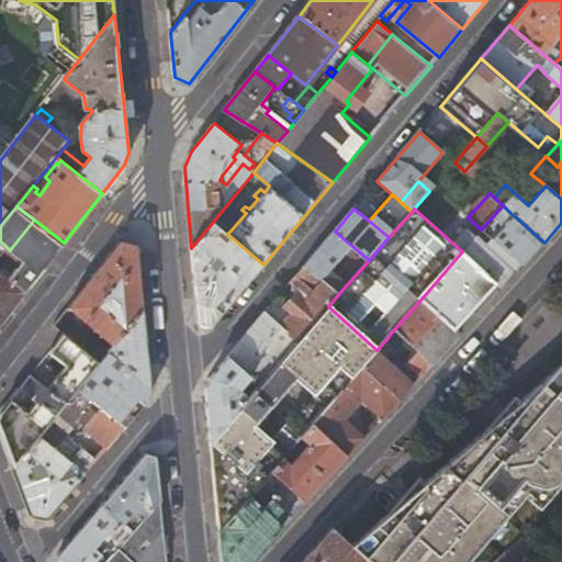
[(510,213),(490,237),(523,266),(537,250),(544,243),(516,217),(510,213)]
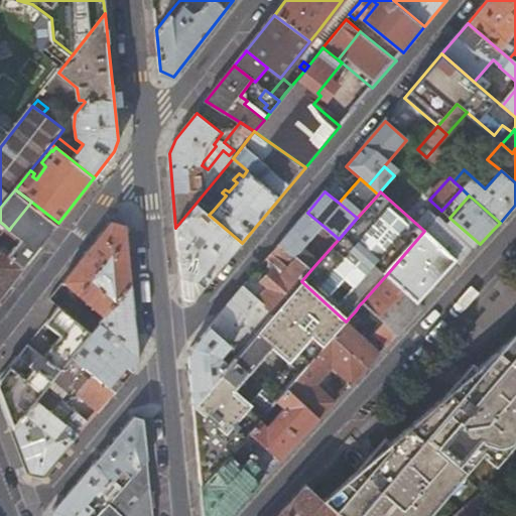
[(213,211),(200,199),(196,204),(209,215),(213,211)]
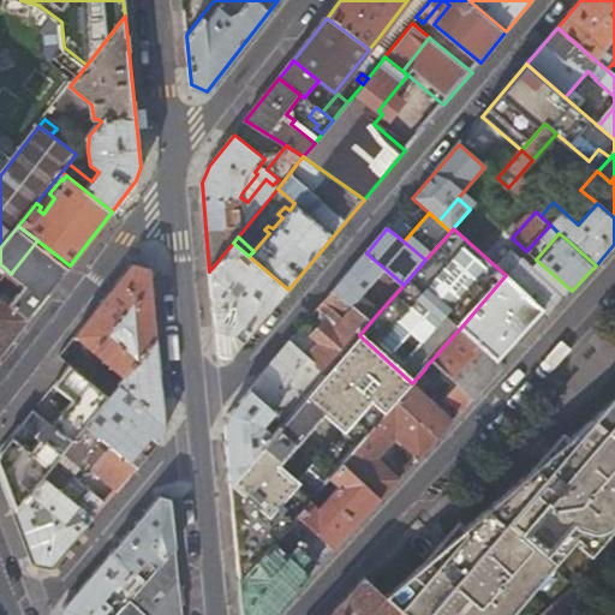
[(34,287),(46,297),(70,266),(37,240),(13,270),(34,287)]
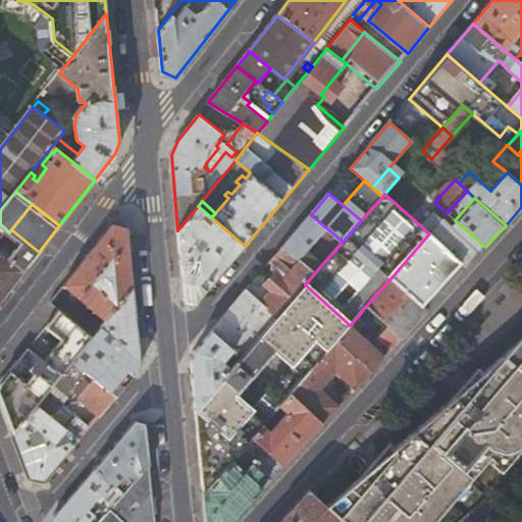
[(198,206),(177,230),(178,237),(185,300),(196,303),(245,246),(211,217),(198,206)]
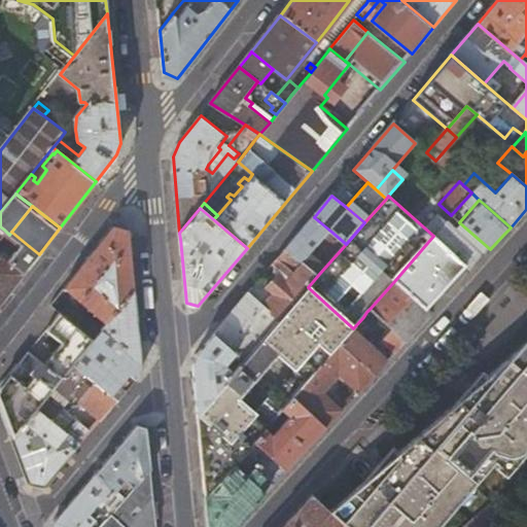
[(451,215),(446,221),(484,255),(490,249),(459,222),(451,215)]
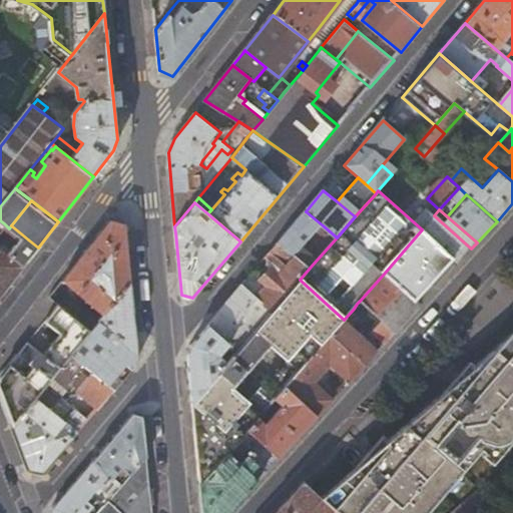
[(296,255),(323,225),(306,211),(287,233),(279,242),(296,255)]
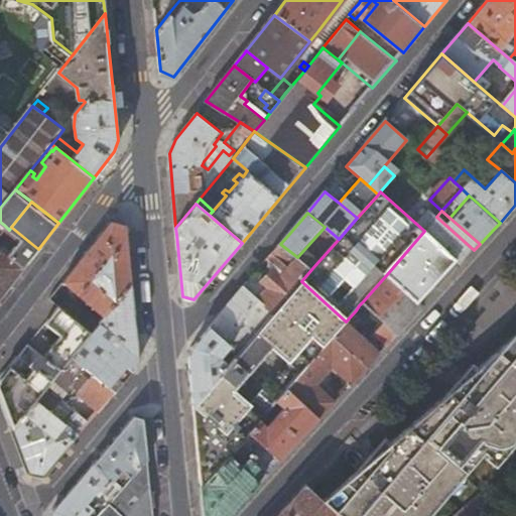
[(436,217),(424,231),(456,258),(462,264),(474,250),(436,217)]
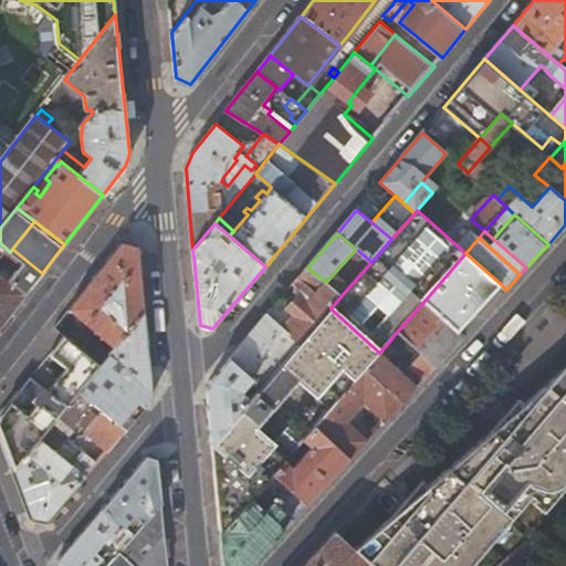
[(87,322),(116,345),(144,311),(138,248),(122,243),(71,308),(82,317),(79,322),(84,326),(87,322)]
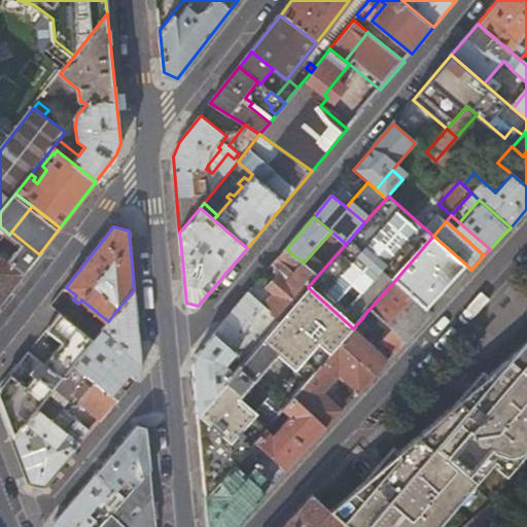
[(9,235),(4,230),(0,234),(0,242),(10,250),(18,241),(9,235)]
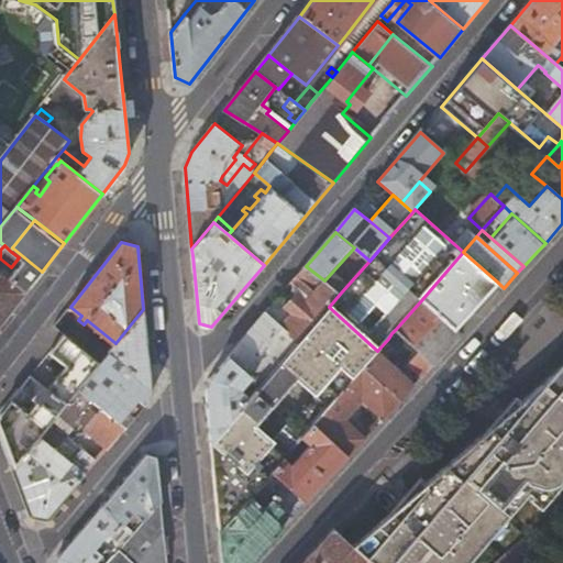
[(463,252),(422,299),(455,328),(497,282),(463,252)]
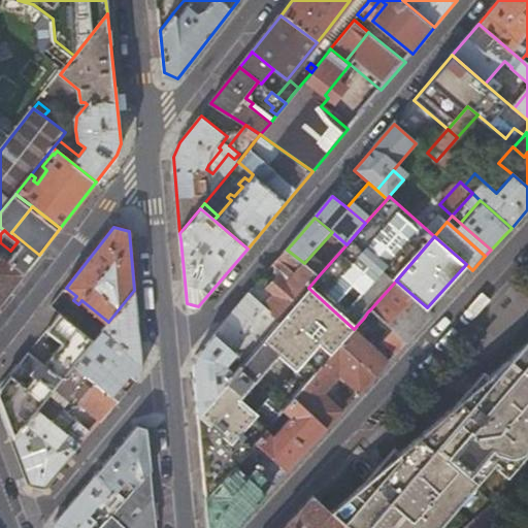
[(0,304),(39,255),(29,246),(20,258),(14,254),(8,261),(0,254),(0,304)]
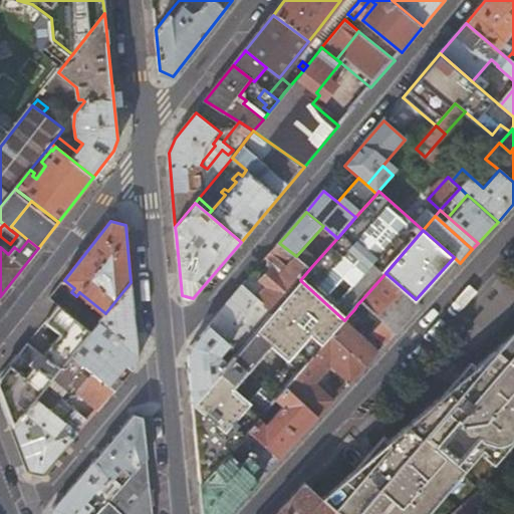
[(300,280),(311,267),(296,256),(279,243),(270,254),(285,267),(279,274),(272,268),(261,281),(252,274),(194,344),(188,356),(192,405),(227,363),(219,356),(229,345),(237,351),(300,280)]
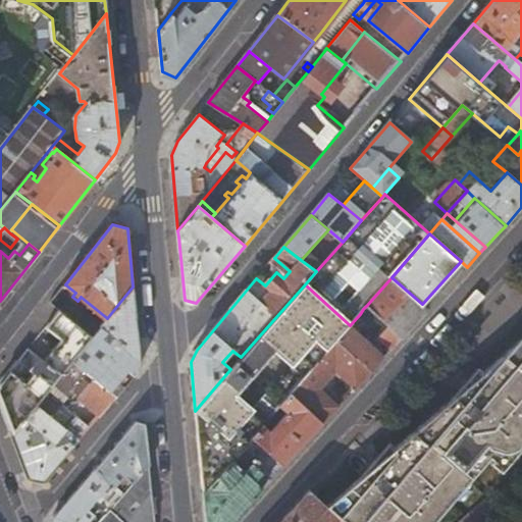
[(377,335),(392,348),(410,328),(428,309),(422,304),(392,277),(367,305),(388,324),(377,335)]
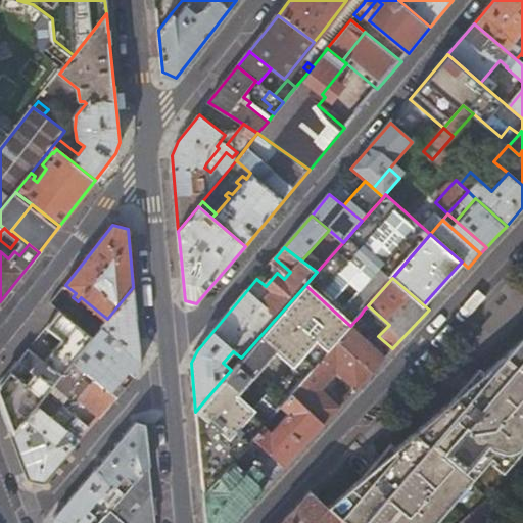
[(337,340),(350,326),(305,285),(241,358),(231,370),(195,412),(203,493),(252,437),(256,432),(263,425),(280,407),(265,394),(255,406),(240,392),(280,346),(310,372),(337,340)]
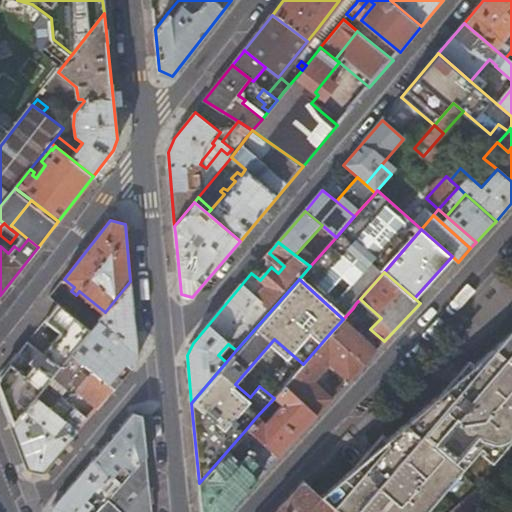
[(105,312),(100,317),(137,351),(131,293),(130,281),(105,312)]
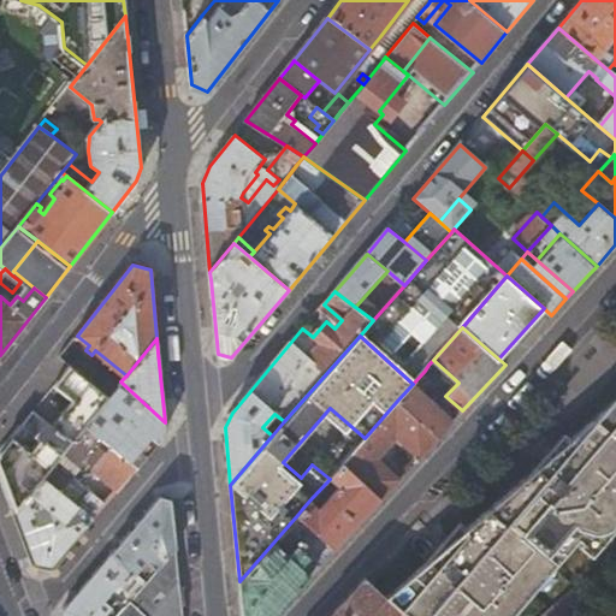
[(73,356),(66,349),(60,357),(69,363),(73,356)]
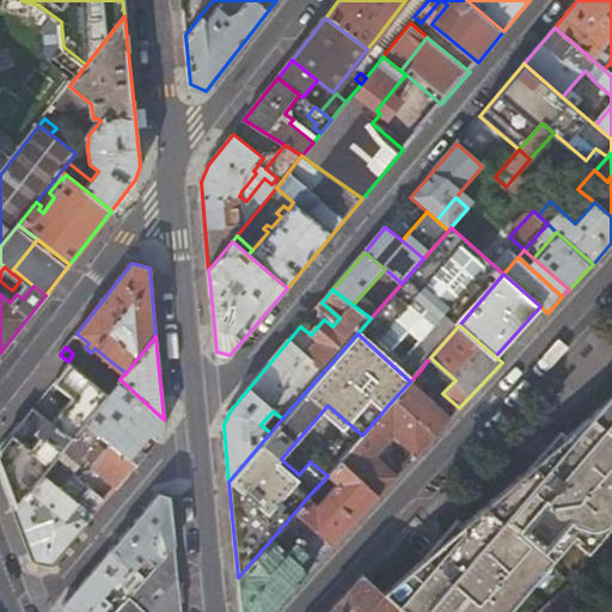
[(432,368),(426,362),(422,368),(427,373),(432,368)]
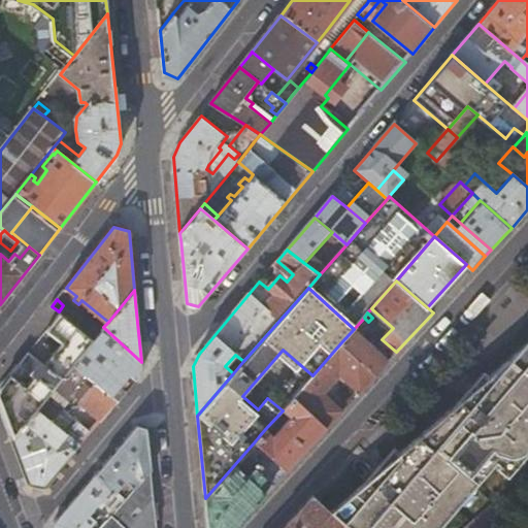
[(43,366),(27,354),(0,387),(0,401),(13,437),(44,400),(55,387),(61,380),(73,364),(94,339),(76,326),(61,314),(45,332),(61,344),(43,366)]
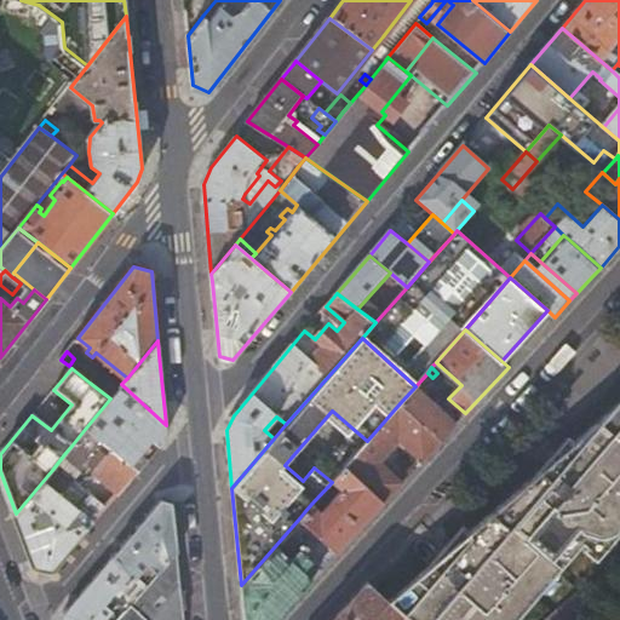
[(98,371),(90,383),(110,399),(112,397),(121,384),(114,378),(110,382),(98,371)]
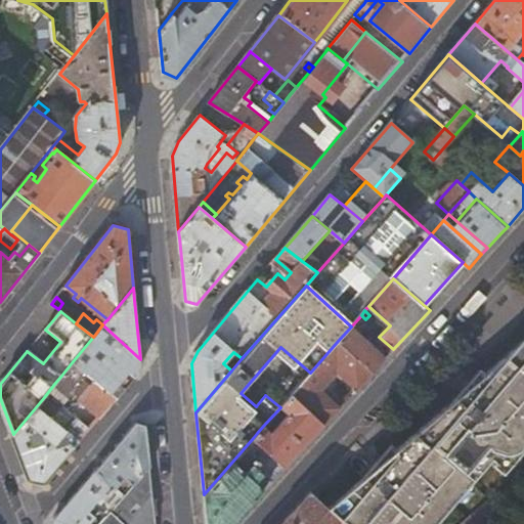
[(93,337),(73,361),(116,398),(123,390),(138,373),(140,366),(140,359),(102,324),(94,336),(93,337)]
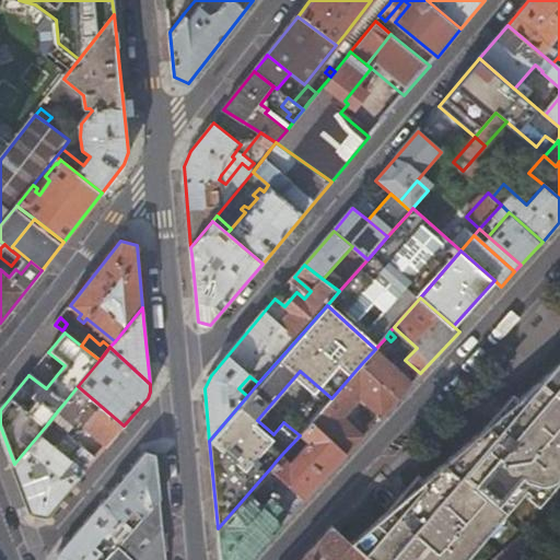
[(412,382),(375,349),(371,353),(361,364),(397,398),(412,382)]
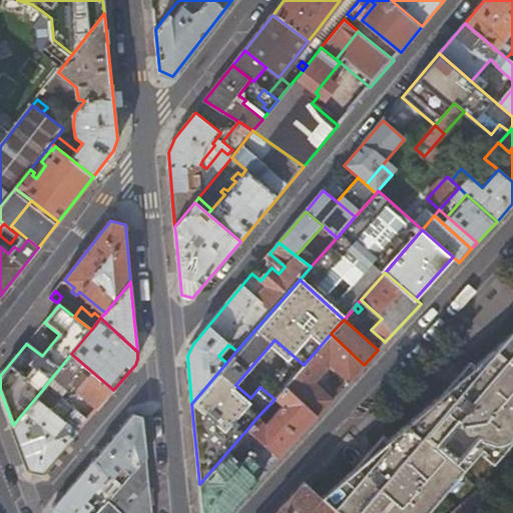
[(329,365),(348,382),(360,369),(364,365),(331,334),(304,365),(285,387),(317,416),(336,395),(335,394),(333,395),(331,393),(329,396),(313,383),(329,365)]
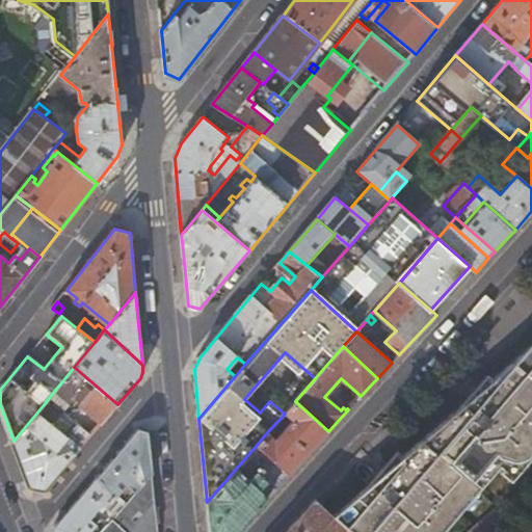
[(531,346),(333,517),(345,529),(348,531),(369,531),(396,504),(457,437),(531,356),(531,346)]
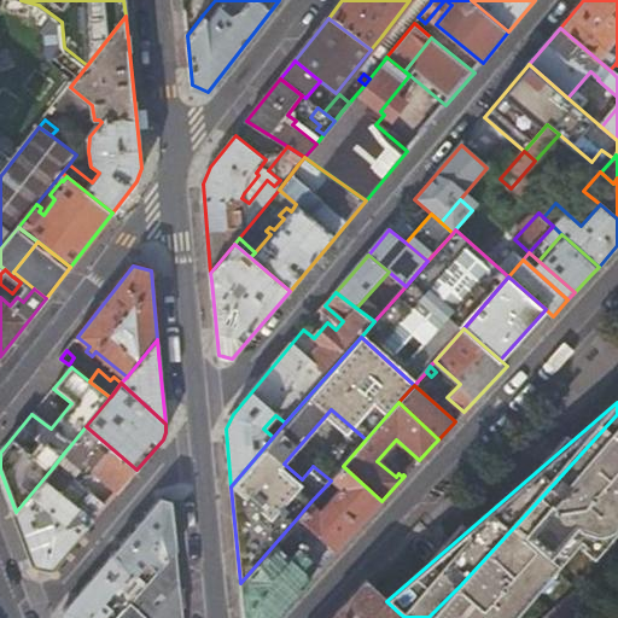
[(617,414),(531,508),(460,586),(429,617),(509,617),(575,540),(581,543),(578,547),(593,558),(617,525),(617,414)]
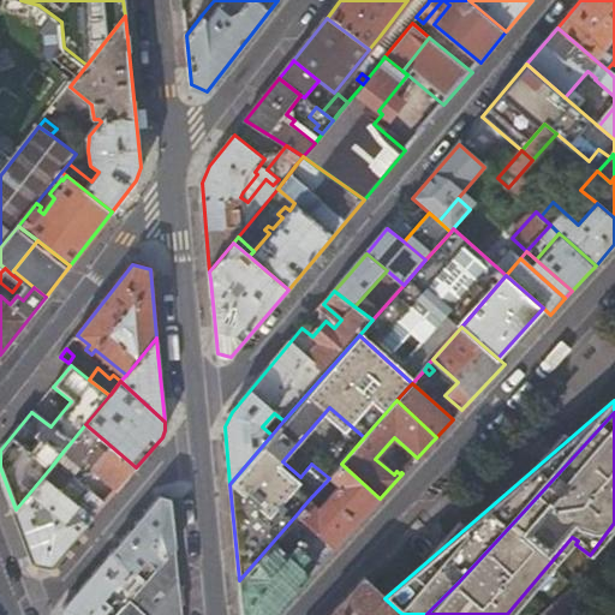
[(93,470),(117,490),(136,467),(85,424),(71,442),(64,451),(81,465),(87,459),(96,466),(93,470)]
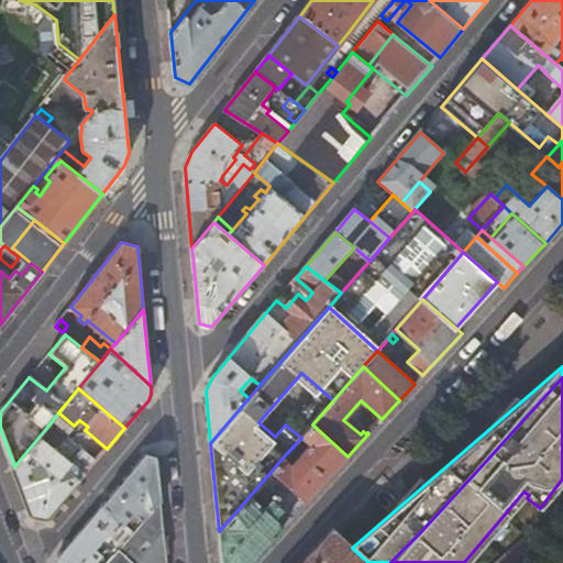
[(291,464),(283,457),(276,465),(272,471),(306,501),(348,456),(312,424),(301,438),(309,444),(291,464)]
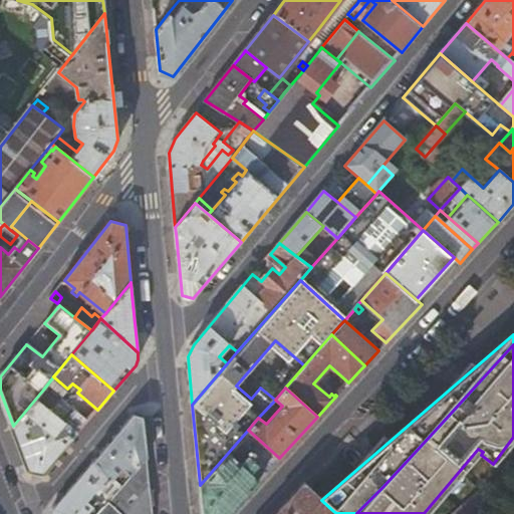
[(58,403),(43,390),(13,426),(30,470),(44,473),(88,421),(76,410),(66,423),(52,411),(58,403)]
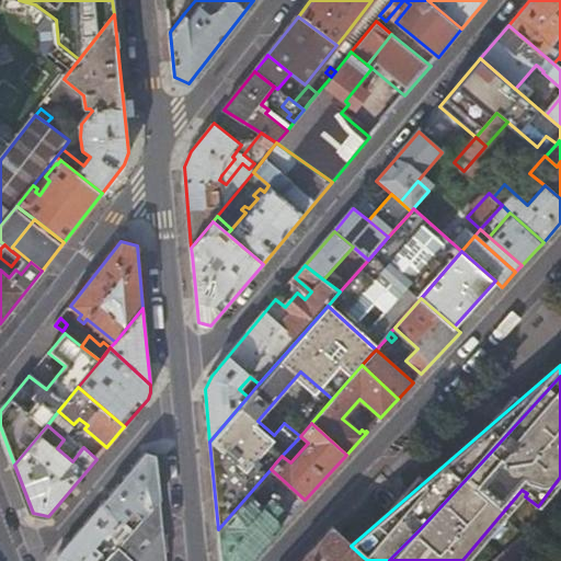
[(136,506),(146,514),(160,497),(156,455),(147,451),(102,503),(127,526),(134,517),(130,513),(136,506)]
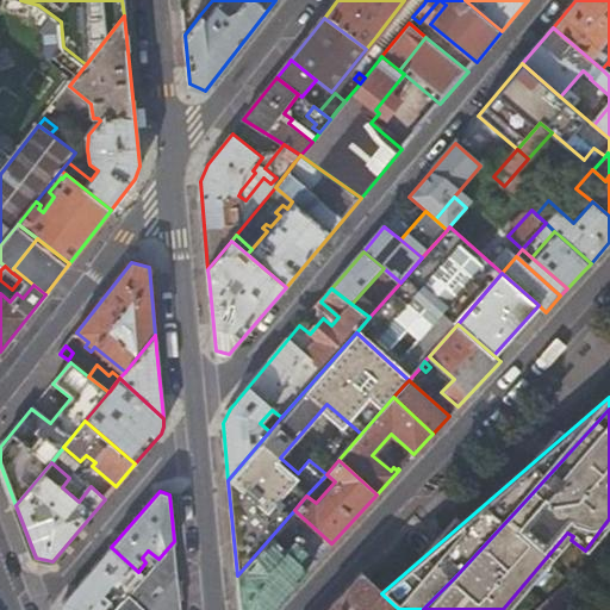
[(294,510),(237,576),(240,609),(268,609),(331,543),(294,510)]
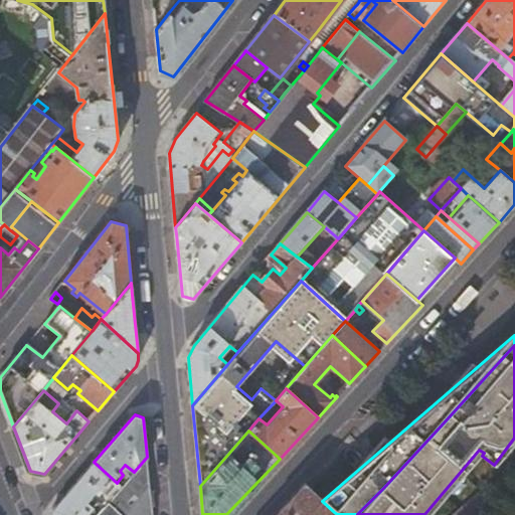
[(152,514),(151,506),(147,457),(134,472),(121,486),(108,501),(96,514),(152,514)]
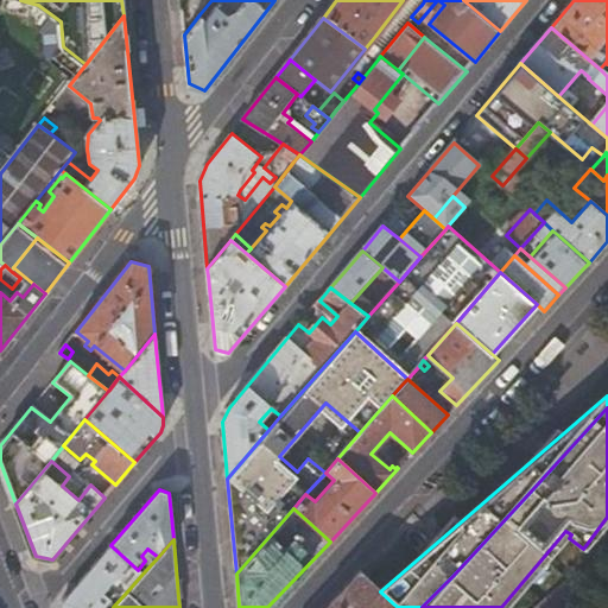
[(113,607),(127,591),(143,574),(138,570),(111,545),(64,600),(62,607),(113,607)]
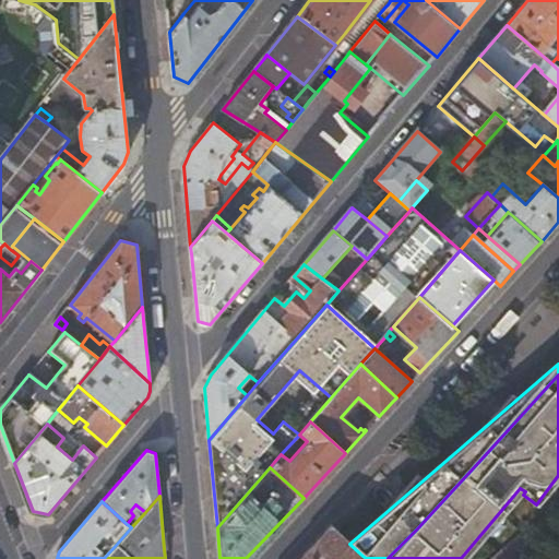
[(359,558),(363,556),(349,544),(330,525),(297,558),(359,558)]
